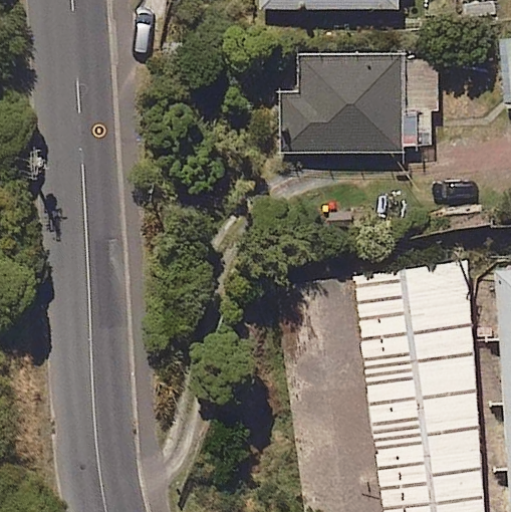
[(259,0),(260,9),(401,9),(401,0),(259,0)]
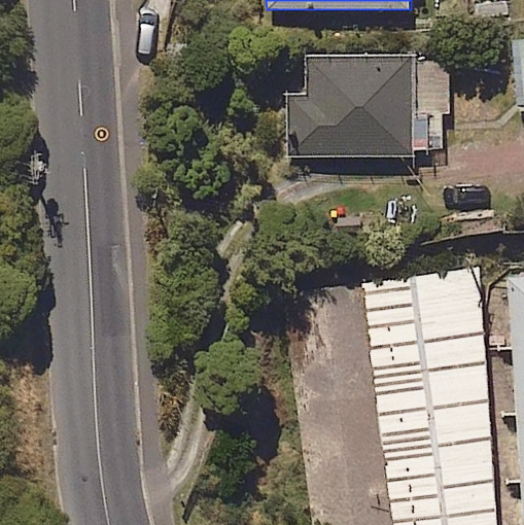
[(523,109),(523,39),(512,41),(520,110),(523,109)]
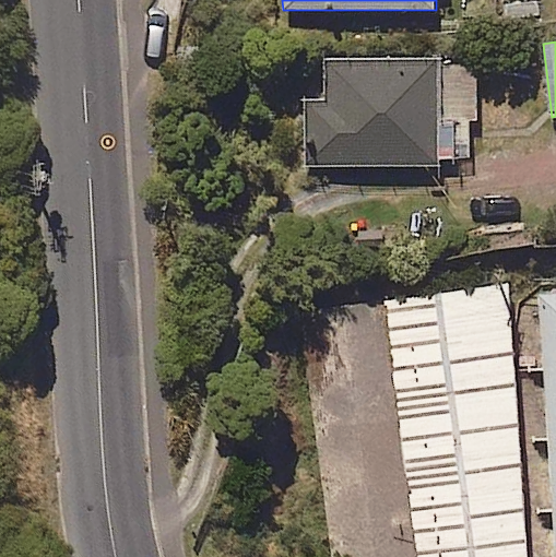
[(305,166),(442,166),(442,161),(473,161),(473,122),(482,122),(482,67),(439,67),(439,60),(327,60),(327,102),(305,102),(305,166)]
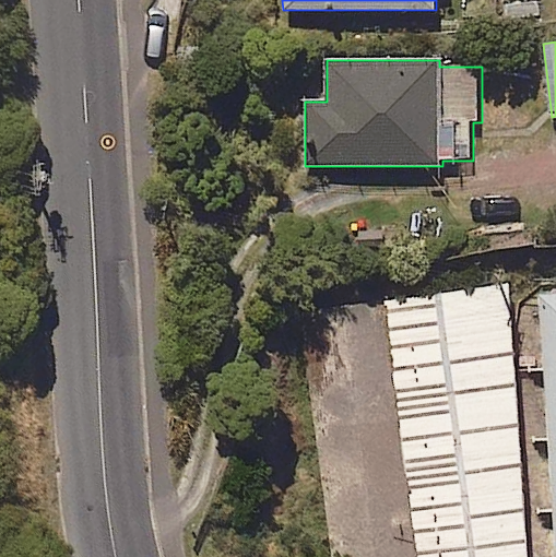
[(415,556),(528,556),(506,281),(442,286),(444,307),(385,315),(415,556)]
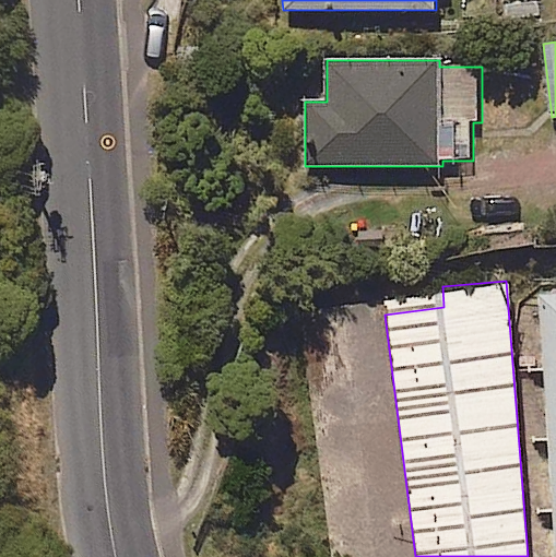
[(555,292),(539,294),(555,540),(555,292)]
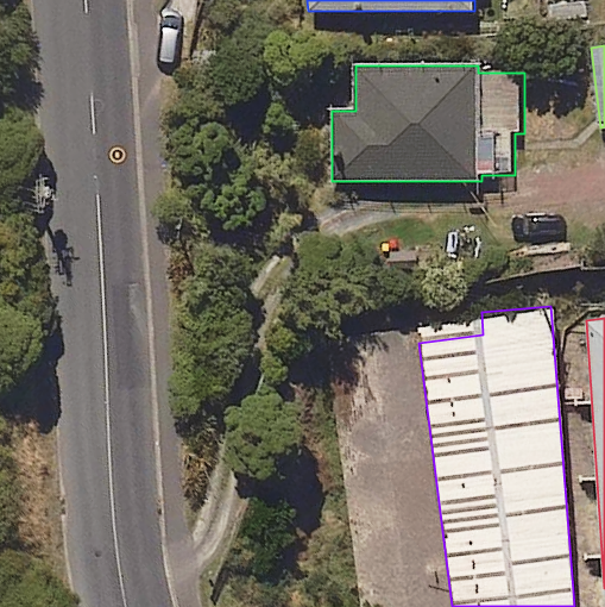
All buildings are outlined.
